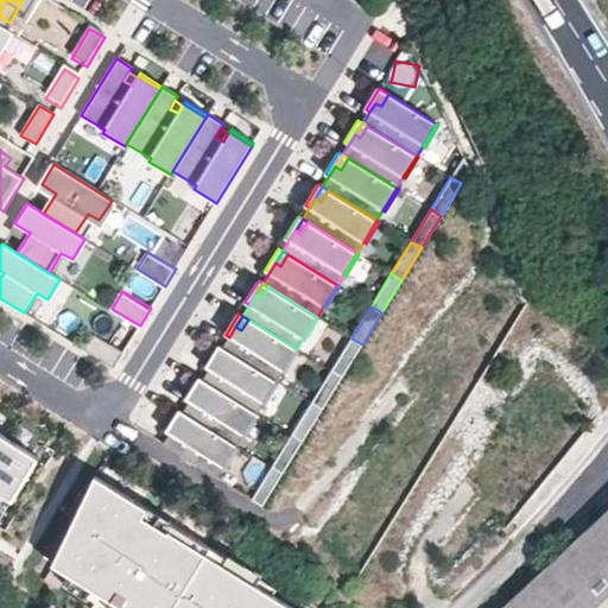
[(306,340),(320,318),(317,317),(303,339),(306,340)]
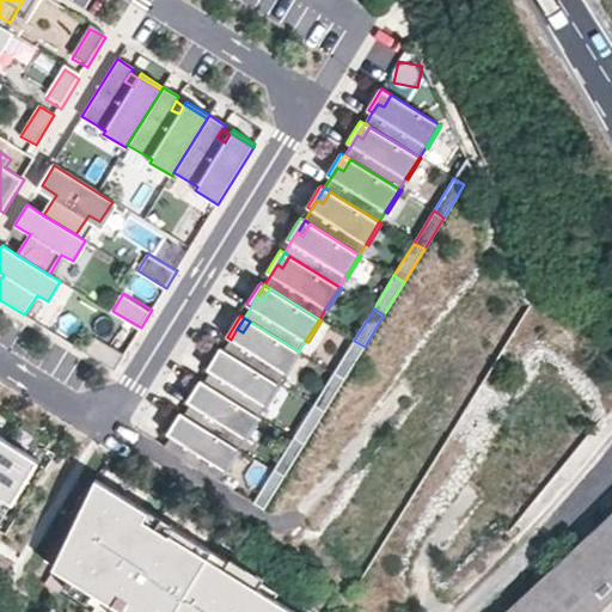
[(299,352),(250,322),(243,332),(237,329),(231,340),(224,350),(230,354),(279,384),(286,373),(299,352)]
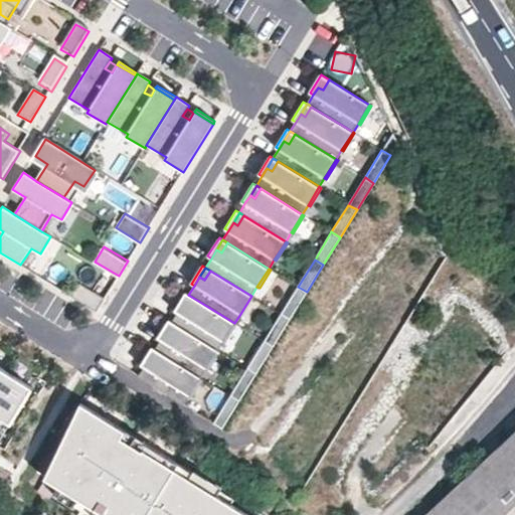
[(80,283),(71,298),(97,312),(106,297),(80,283)]
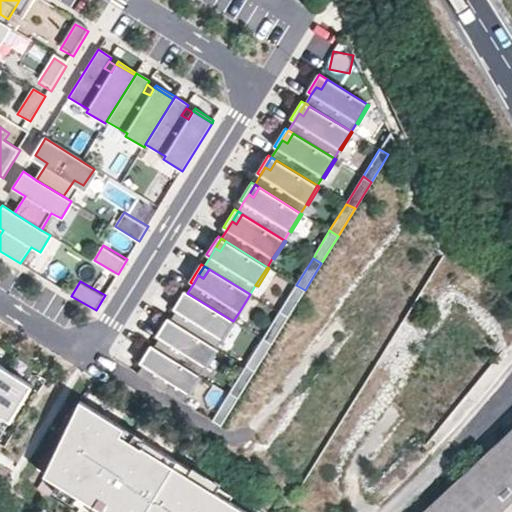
[(288,317),(305,290),(296,285),(279,311),(288,317)]
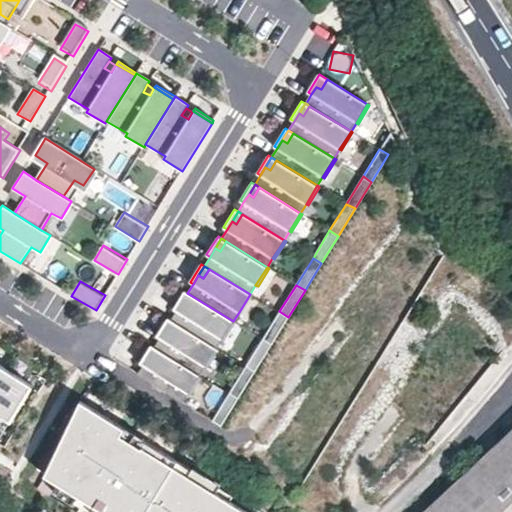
[(182,302),(187,293),(184,291),(173,309),(176,311),(182,302)]
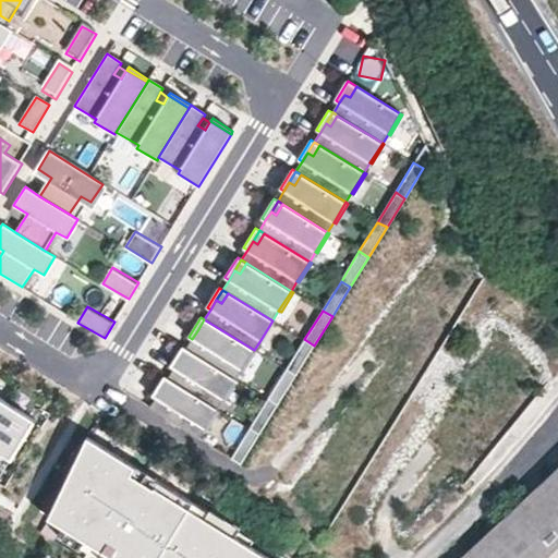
[(203,332),(209,323),(204,319),(198,329),(203,332)]
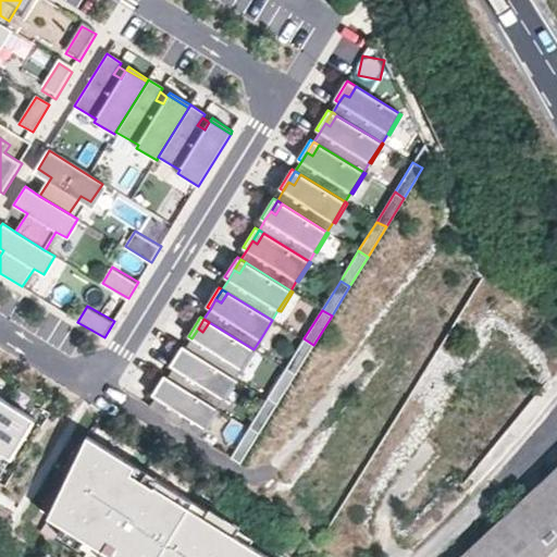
[(262,341),(274,321),(272,320),(260,339),(262,341)]
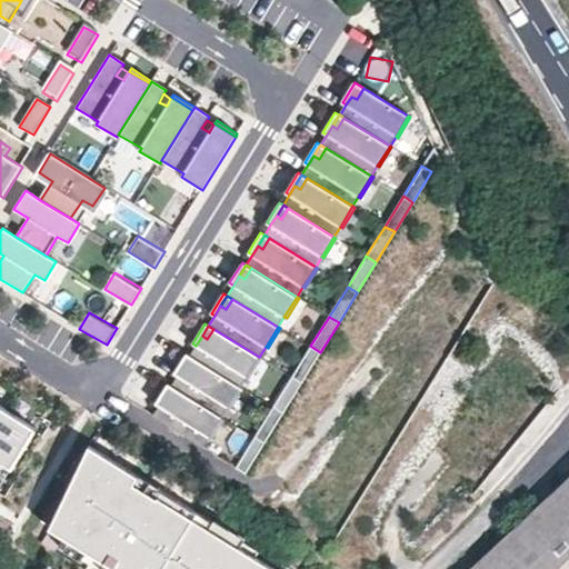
[(259,357),(213,329),(207,339),(202,336),(196,346),(190,356),(196,359),(240,387),(247,377),(259,357)]
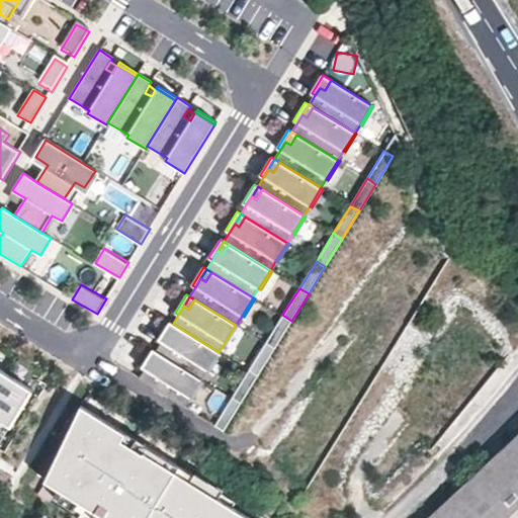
[(282,315),(266,343),(274,348),(291,321),(282,315)]
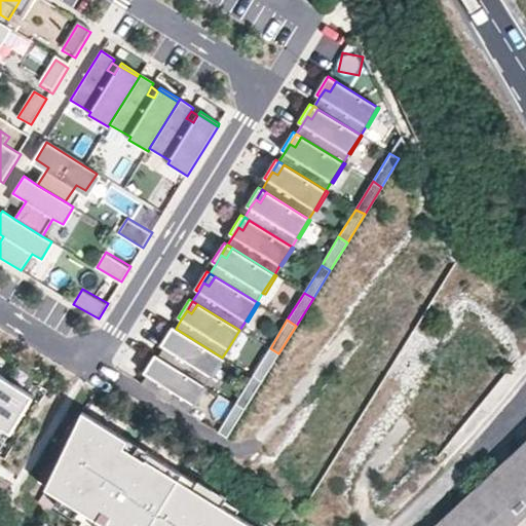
[(170,339),(176,329),(173,327),(160,345),(164,347),(170,339)]
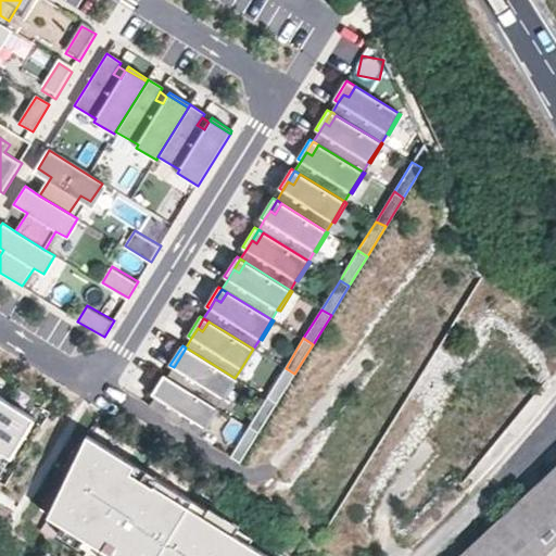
[(184,362),(191,351),(186,348),(179,358),(184,362)]
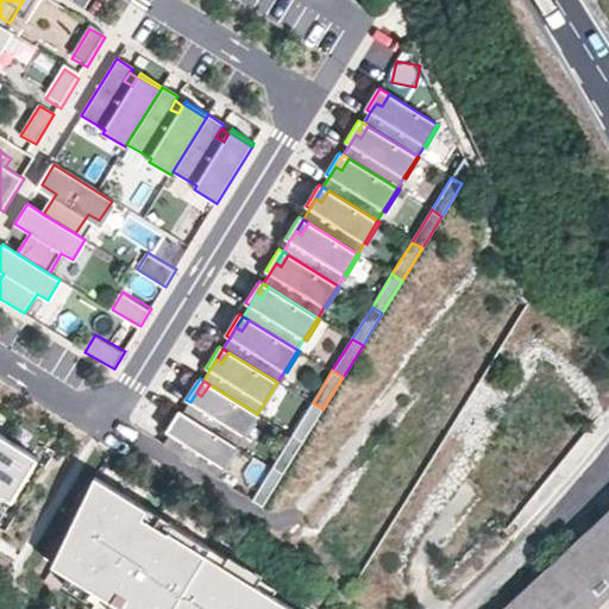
[(277,382),(264,403),(267,405),(280,383),(277,382)]
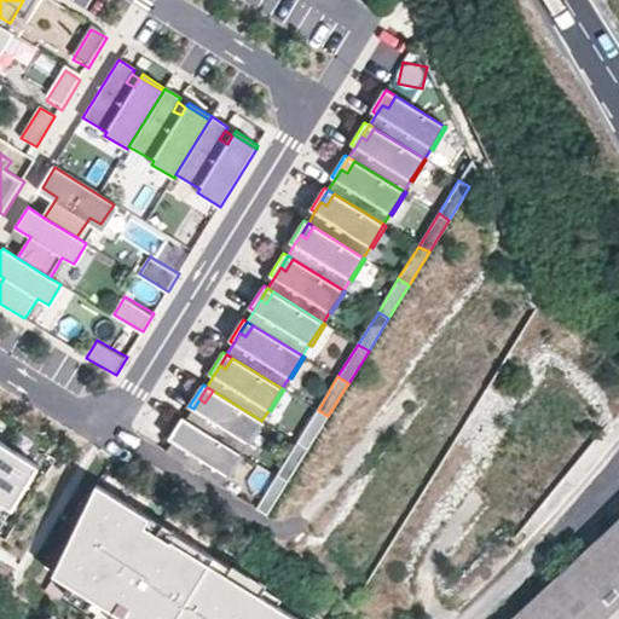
[(261,421),(213,391),(204,403),(200,399),(194,409),(186,420),(192,423),(242,453),(248,443),(261,421)]
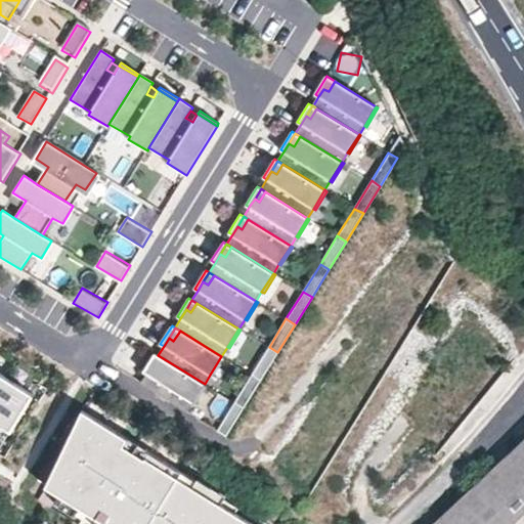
[(260,380),(277,352),(269,347),(252,375),(260,380)]
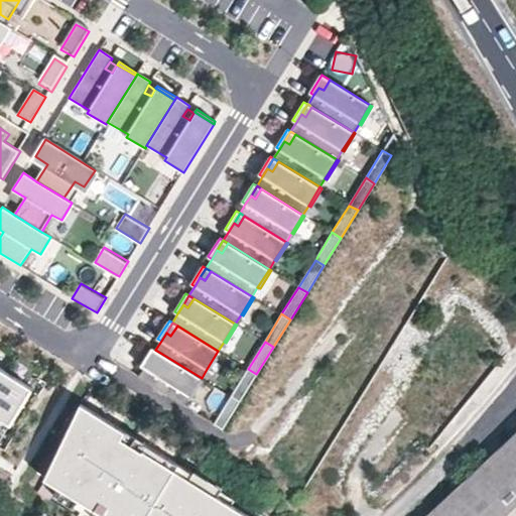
[(149,360),(155,350),(152,348),(141,366),(144,368),(149,360)]
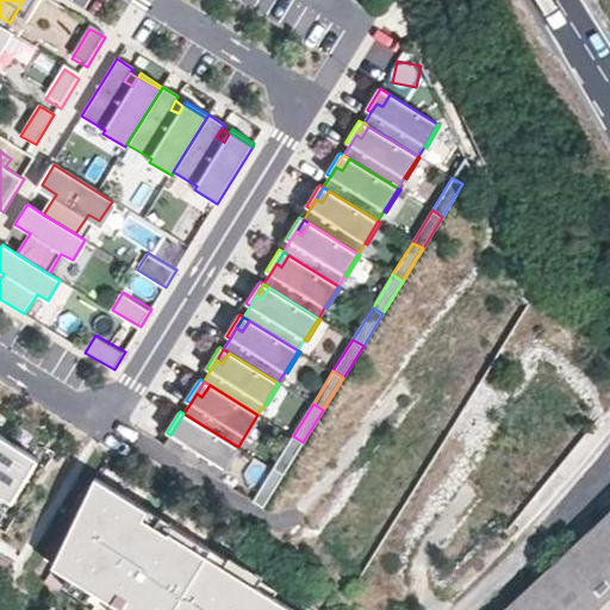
[(182,429),(190,417),(184,414),(176,425),(182,429)]
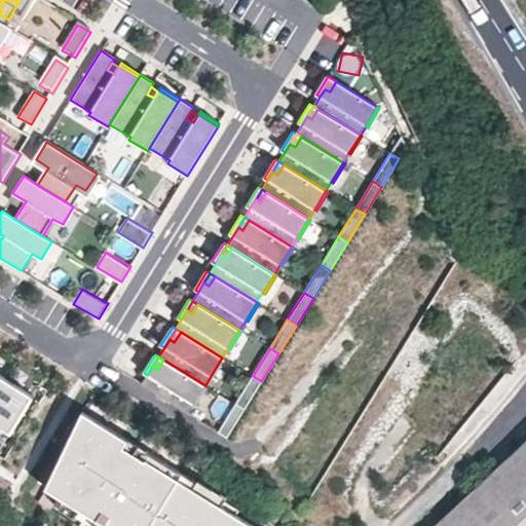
[(222,358),(211,376),(214,378),(225,359),(222,358)]
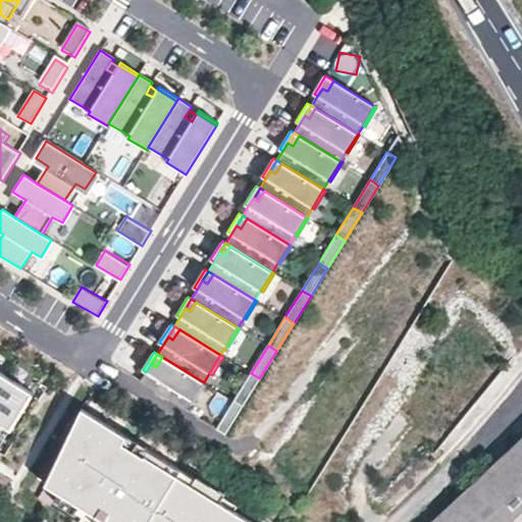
[(192,401),(204,382),(162,357),(156,367),(151,364),(146,372),(140,381),(187,410),(192,401)]
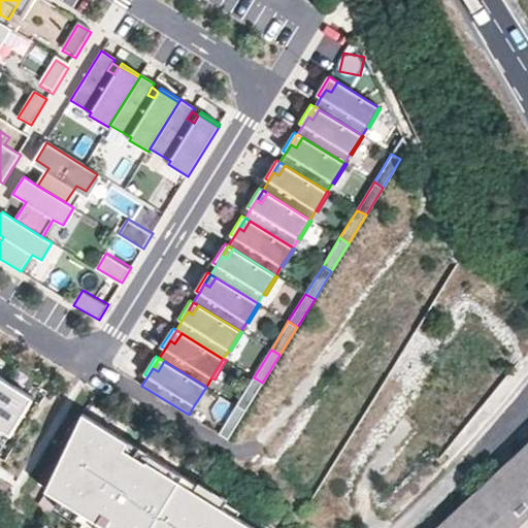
[(0,426),(1,425),(8,429),(30,393),(0,374),(0,426)]
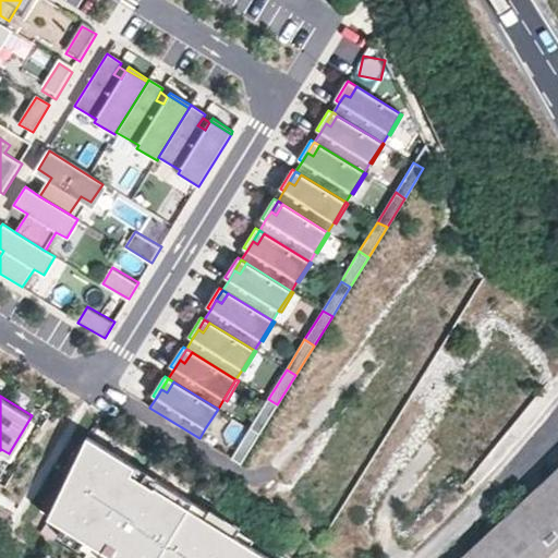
[(268,399),(250,428),(259,435),(277,404),(268,399)]
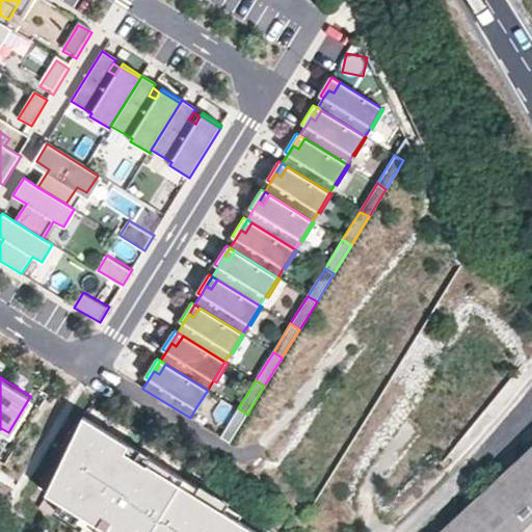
[(198,410),(210,392),(208,390),(195,408),(198,410)]
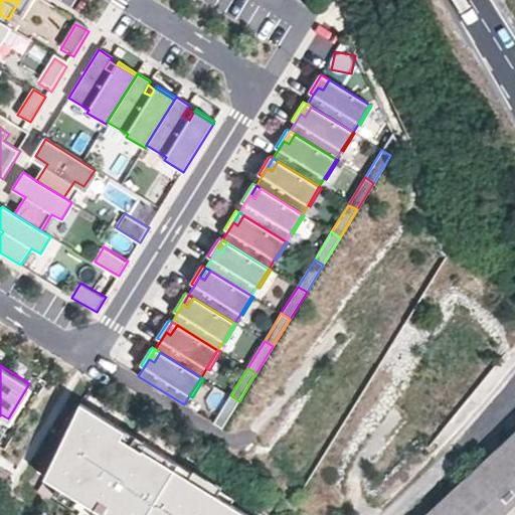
[(222,427),(239,401),(230,395),(214,422),(222,427)]
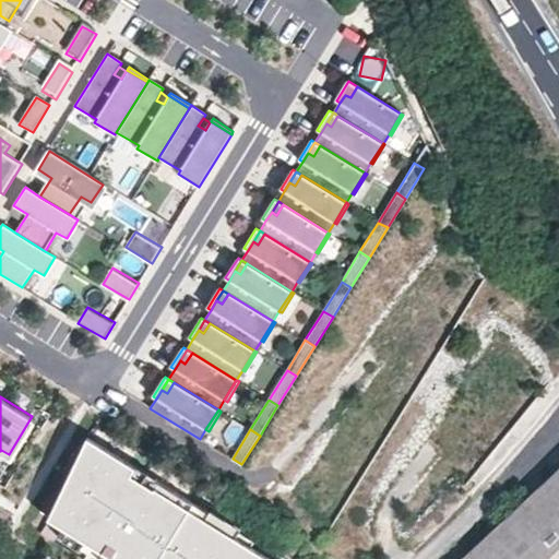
[(134,468),(86,439),(37,516),(63,533),(104,557),(106,555),(113,558),(264,558),(130,475),(134,468)]
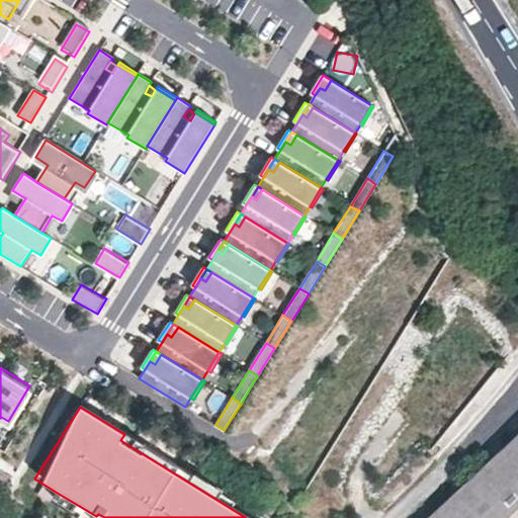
[(124,434),(120,440),(245,517),(260,517),(214,490),(217,487),(195,473),(193,477),(146,447),(147,445),(125,432),(124,434)]
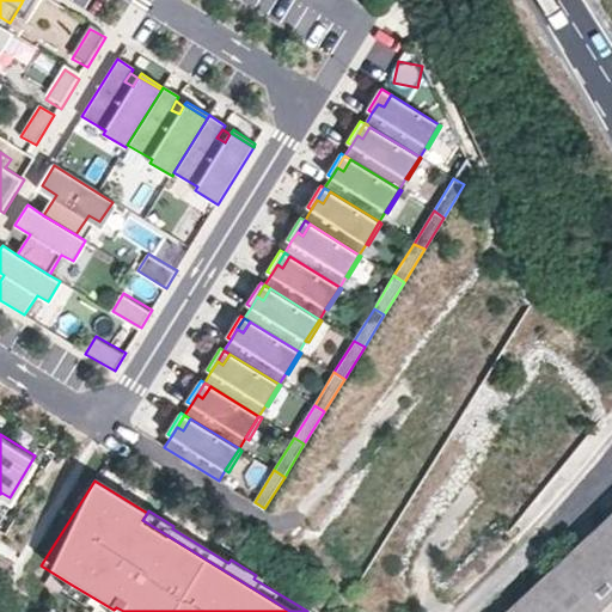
[(611,611),(611,514),(507,611),(611,611)]
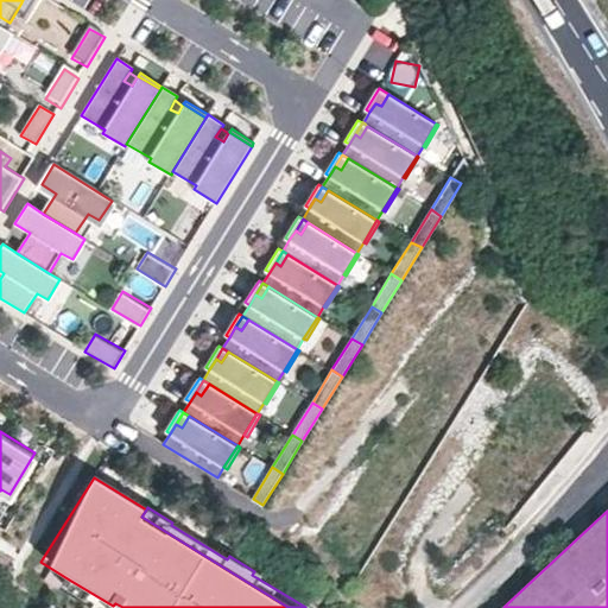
[(111,607),(113,606),(69,580),(63,590),(92,607),(111,607)]
